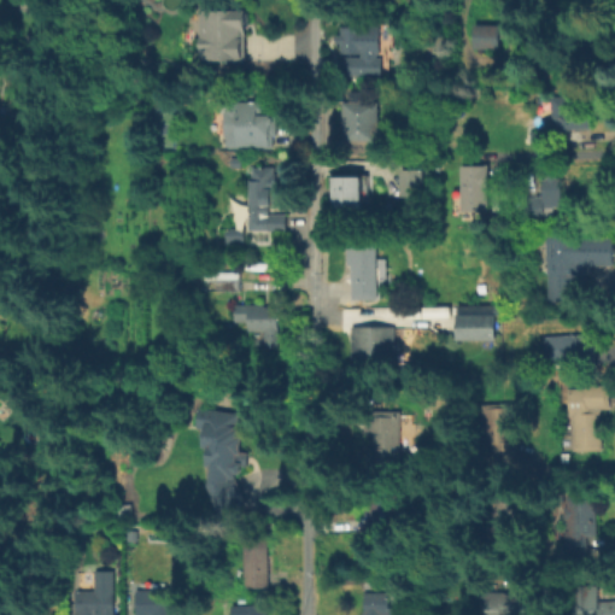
[(199,59),(199,6),(244,6),(244,60),(199,59)]
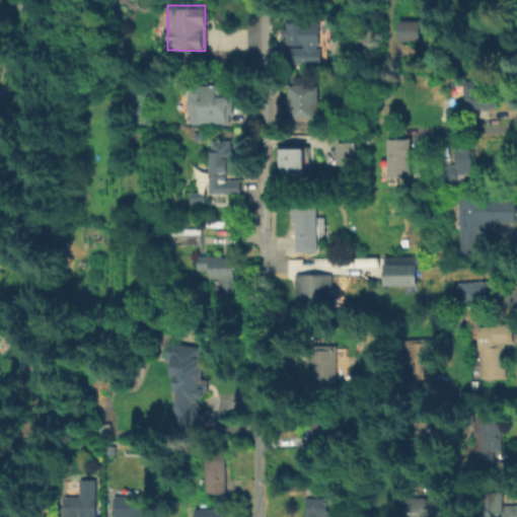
[(421,22),(421,43),(398,42),(398,21),(421,22)]
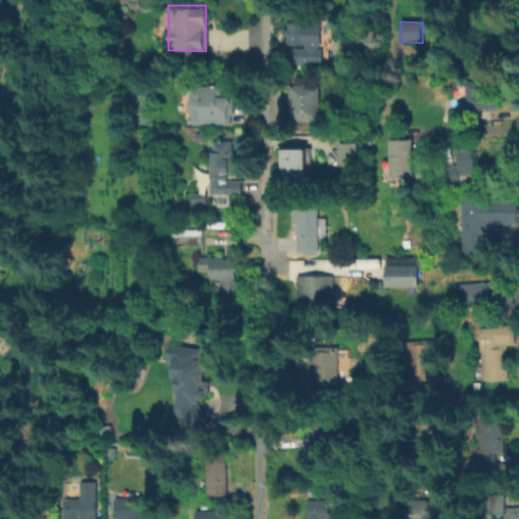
[(312,24),(311,47),(286,46),(286,24),(312,24)]
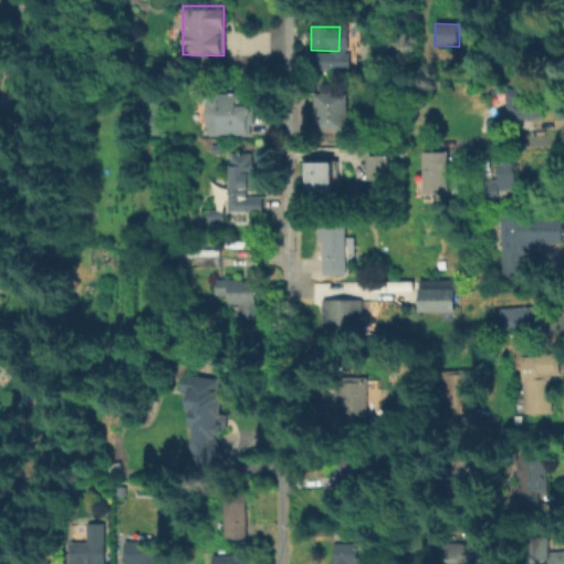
[(336,132),(336,141),(313,142),(313,94),(319,94),(319,85),(337,85),(337,94),(345,94),(346,132),(336,132)]
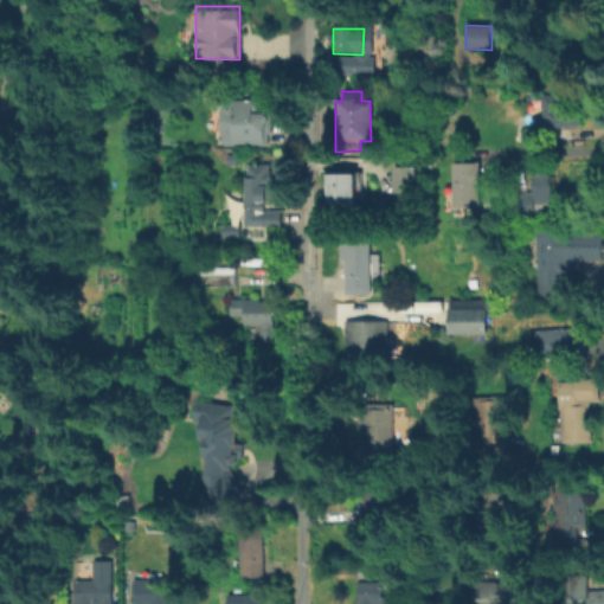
[(574,95),(574,109),(577,109),(578,114),(574,114),(576,128),(538,128),(538,117),(543,117),(543,96),(574,95)]
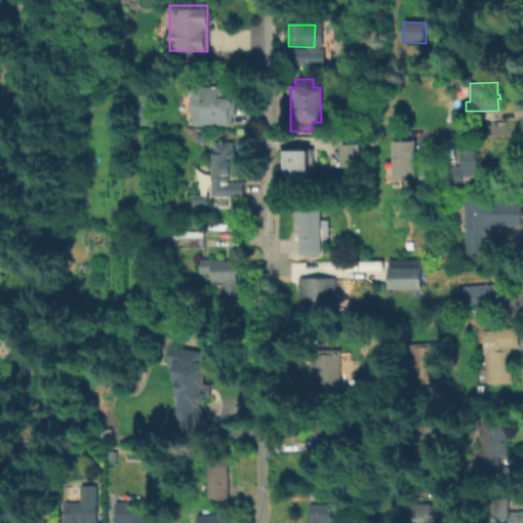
[(234,98),(234,116),(200,116),(200,95),(201,95),(201,87),(219,87),(223,90),(223,98),(234,98)]
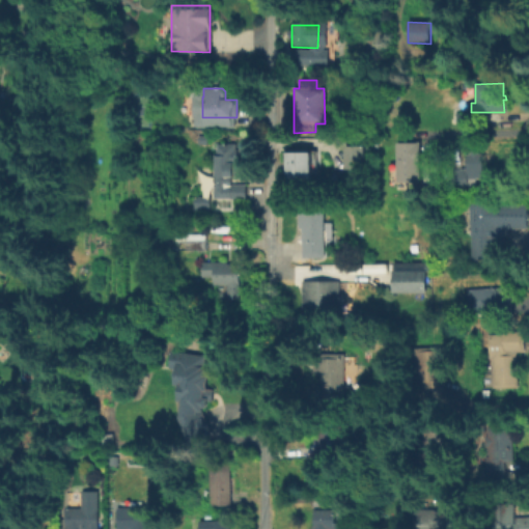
[(206,137),(206,145),(197,145),(197,137),(206,137)]
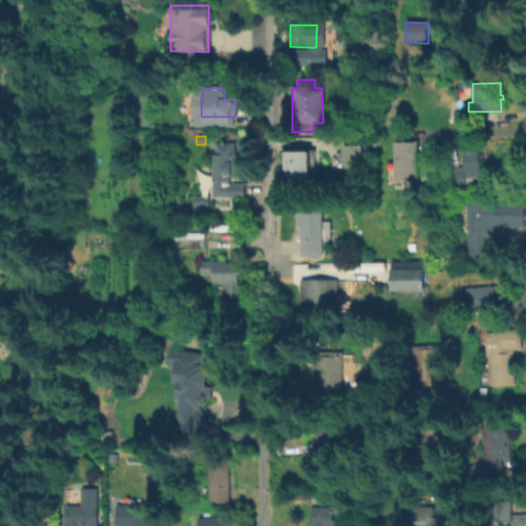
[(341,165),(341,142),(362,142),(362,166),(341,165)]
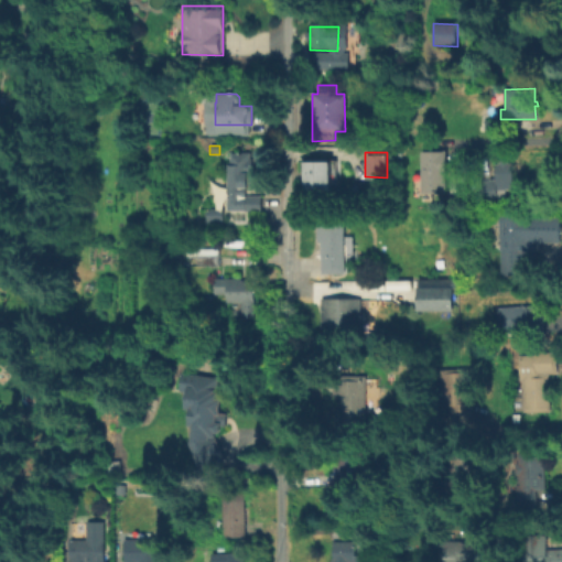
[(445,194),(422,194),(421,152),(446,152),(446,173),(445,173),(445,194)]
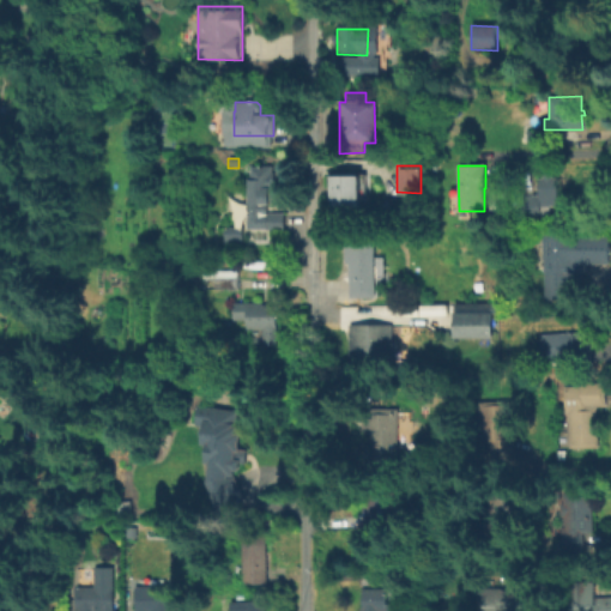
[(272,168),(272,174),(273,173),(273,192),(271,192),(271,205),(264,204),(264,206),(261,206),(260,215),(265,215),(265,213),(283,213),(283,231),(244,231),(244,179),(249,179),(249,167),(272,168)]
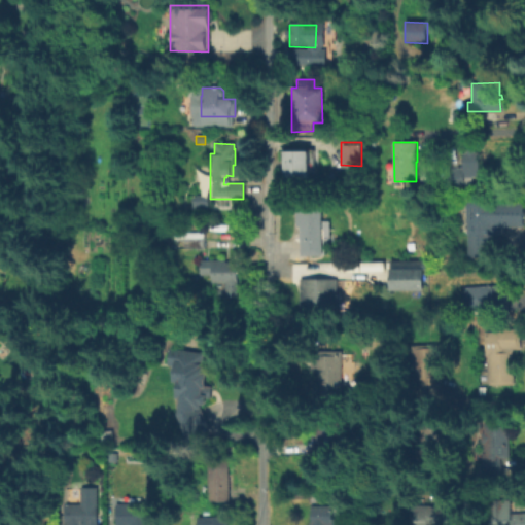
[(474,149),(475,153),(478,153),(479,177),(463,178),(464,186),(448,187),(447,170),(461,169),(460,154),(465,153),(465,150),(474,149)]
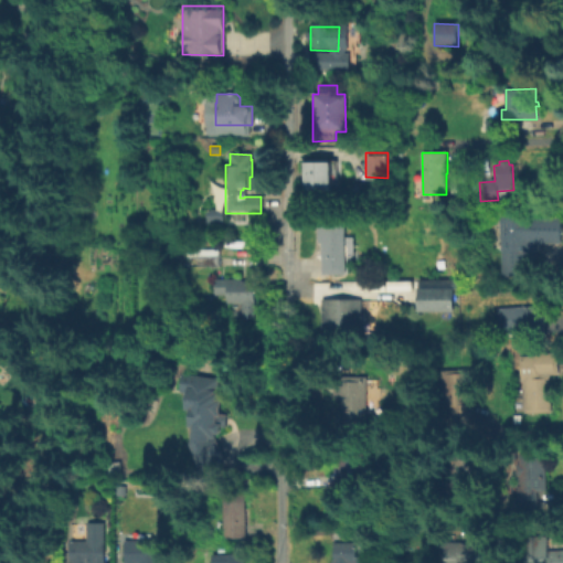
[(331,162),(331,187),(305,187),(305,162),(331,162)]
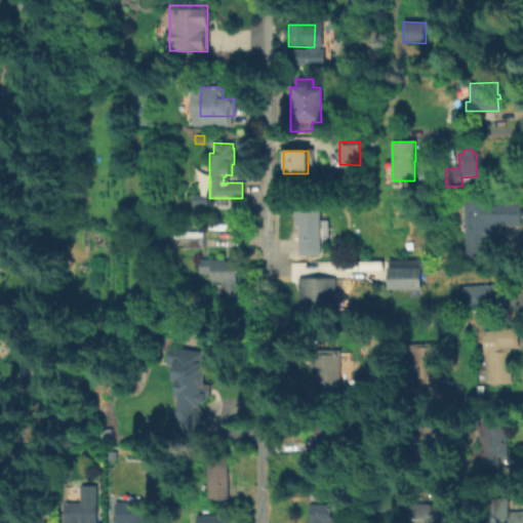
[(190,208),(190,197),(206,197),(206,208),(190,208)]
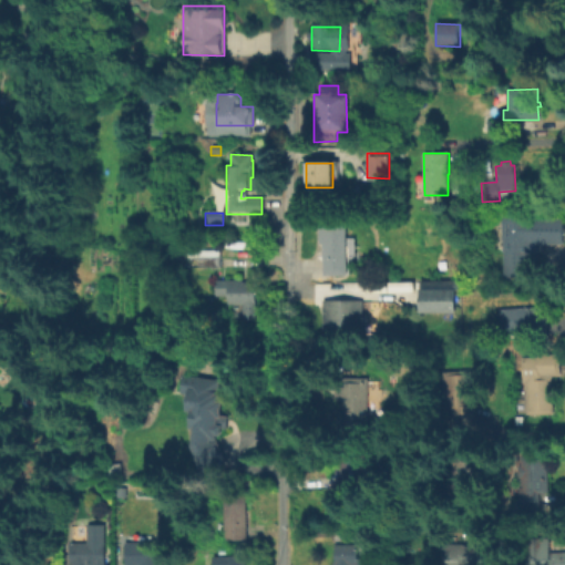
[(564,219),(563,246),(537,246),(537,254),(533,254),(533,277),(502,276),(503,218),(564,219)]
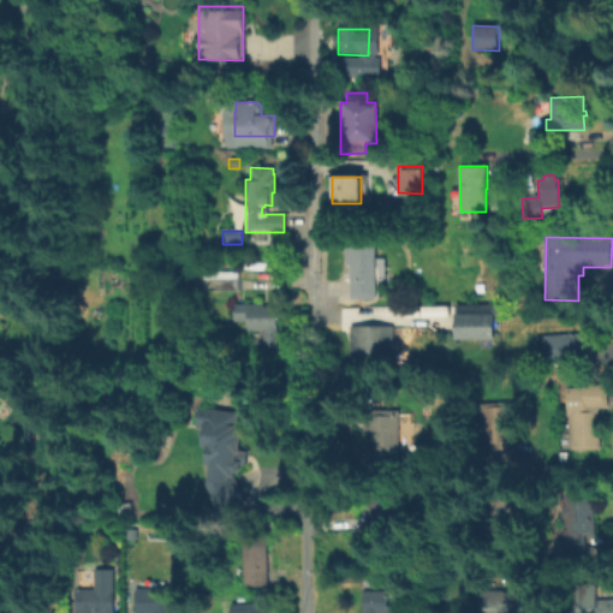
[(374,239),(374,299),(349,299),(349,279),(344,279),(344,243),(347,243),(347,238),(374,239)]
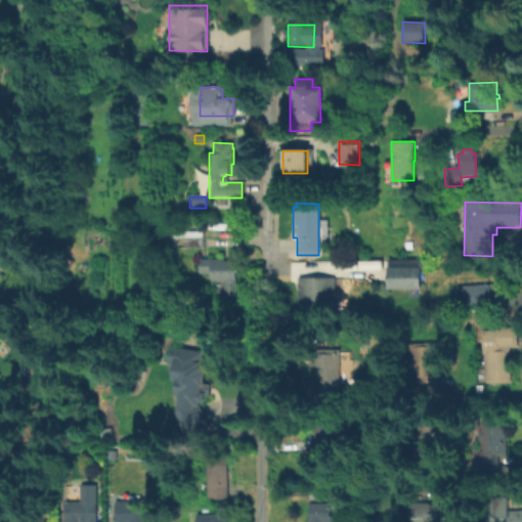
[(202,238),(202,247),(182,247),(182,238),(202,238)]
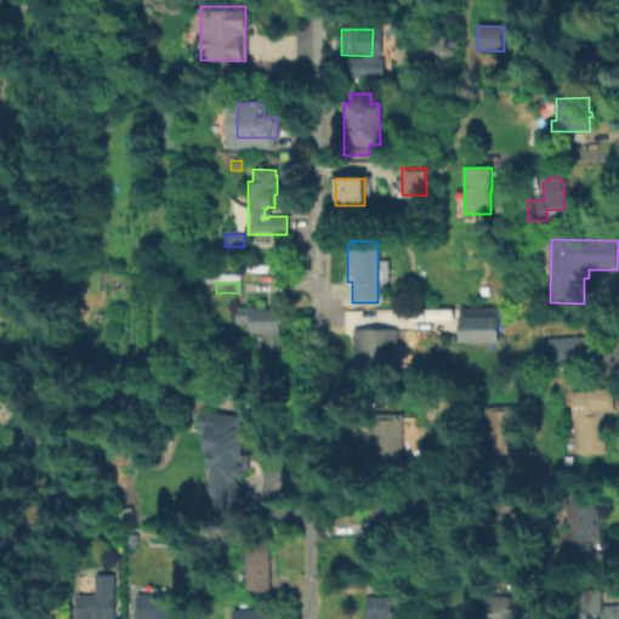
[(265,306),(265,311),(278,311),(279,348),(265,348),(263,334),(248,334),(248,324),(234,325),(233,308),(265,306)]
